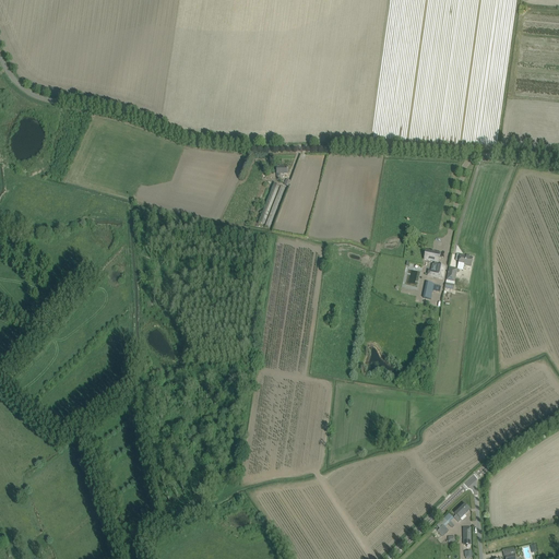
[(281,174),(288,174),(288,167),(277,167),(277,175),(277,177),(277,179),(277,180),(281,180),(281,177),(281,174)]
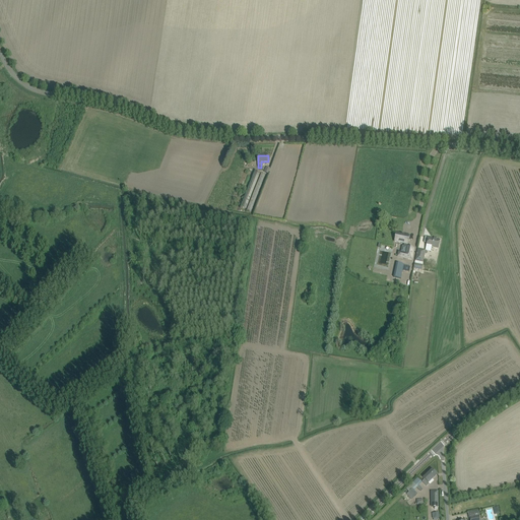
[(242,207),(246,208),(260,173),(256,171),(242,207)]
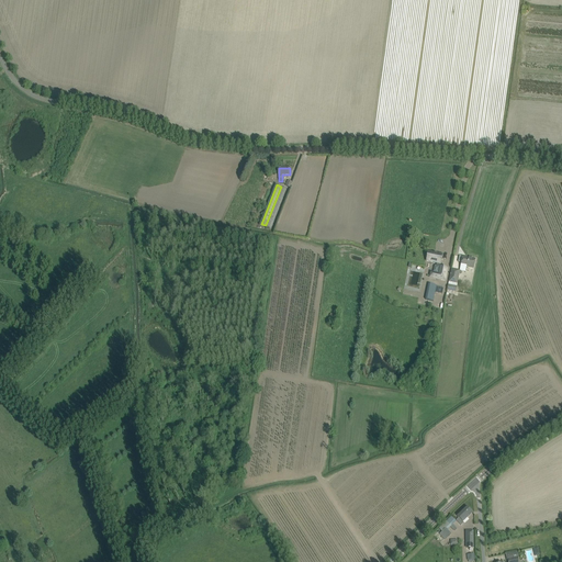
[(287,189),(282,187),(267,227),(271,229),(287,189)]
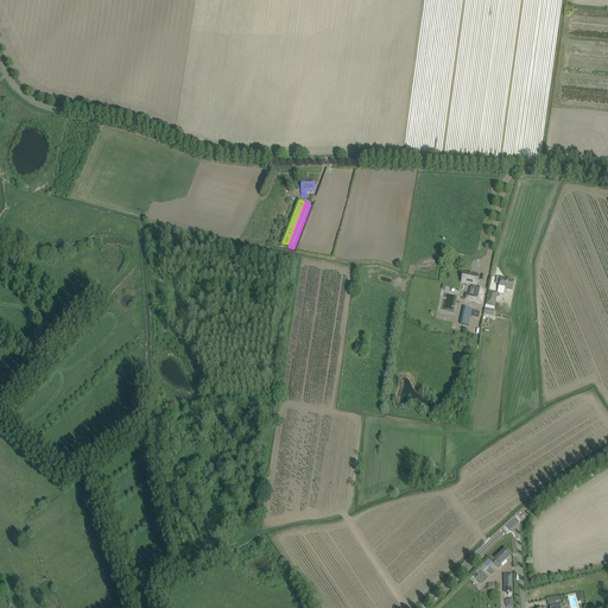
[(479,276),(463,273),(462,283),(476,286),(479,276)]
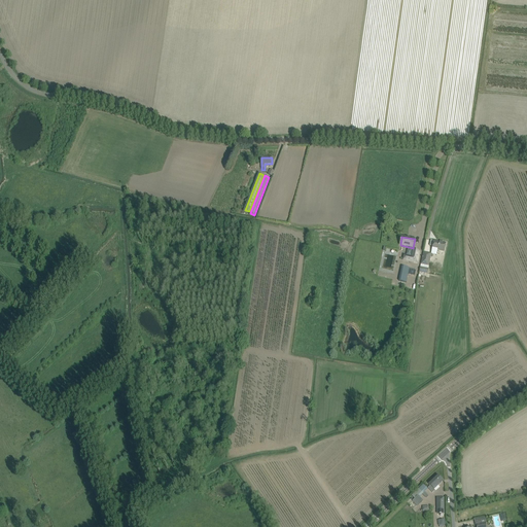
[(434,241),(432,248),(437,249),(437,251),(444,252),(446,244),(434,241)]
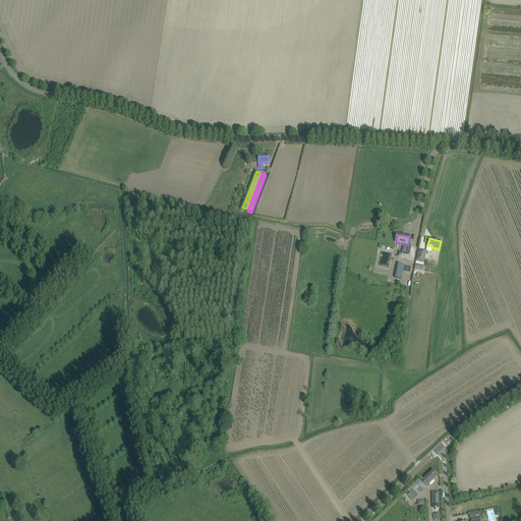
[(412,261),(414,254),(415,249),(408,247),(406,255),(404,254),(404,253),(400,252),(399,257),(412,261)]
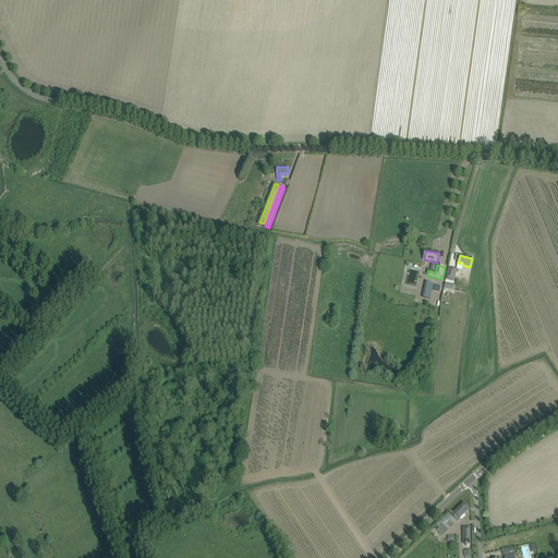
[(455,282),(453,281),(457,269),(449,267),(446,280),(445,282),(443,292),(446,292),(447,289),(452,290),(453,284),(455,282)]
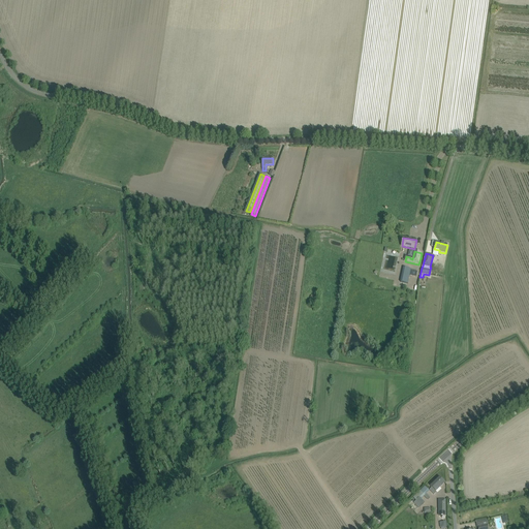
[(403,268),(400,282),(408,284),(411,269),(403,268)]
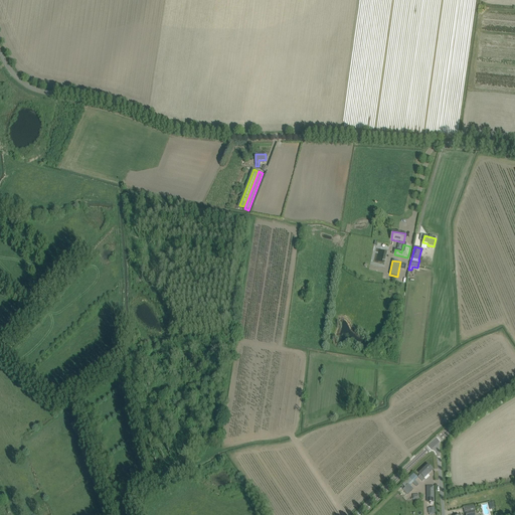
[(425,480),(424,479),(433,470),(427,464),(418,473),(420,475),(418,477),(422,482),(425,480)]
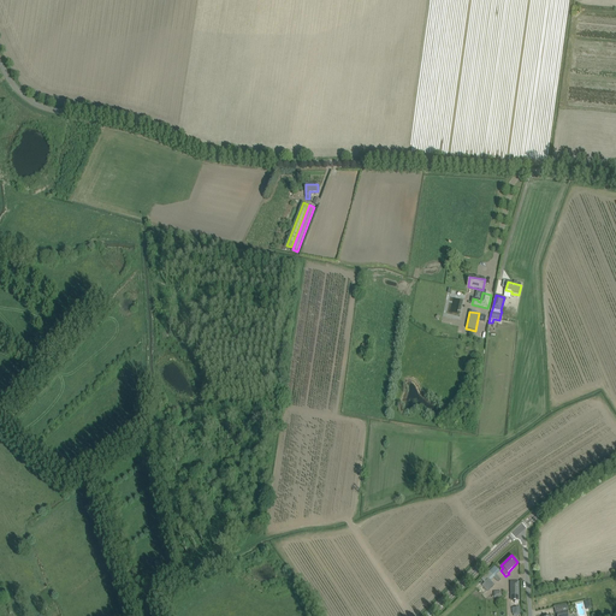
[(495,586),(490,580),(495,575),(492,573),(496,569),(493,568),(481,580),(485,584),(481,586),(487,592),(495,586)]
